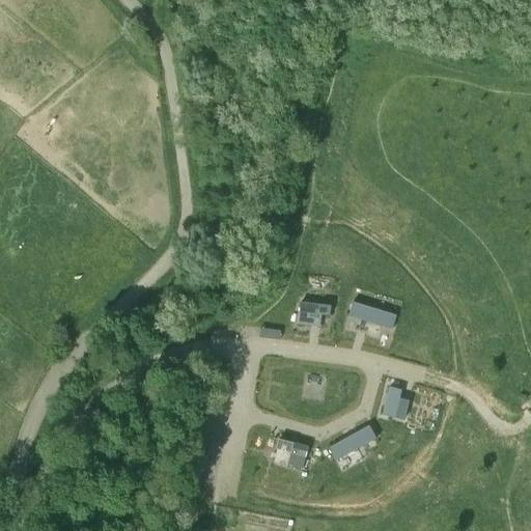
[(352,300),(347,315),(392,330),(397,313),(352,300)]
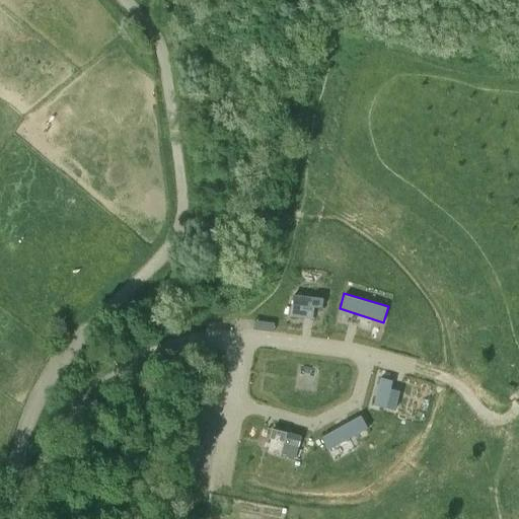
[(292,294),(289,316),(312,318),(314,307),(321,308),(322,297),(292,294)]
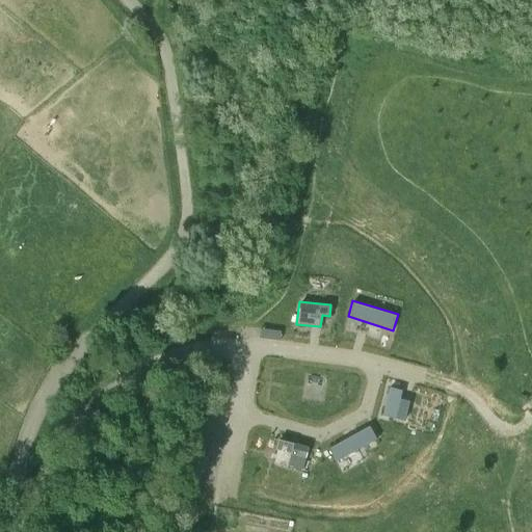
[(294,372),(290,401),(331,407),(336,378),(294,372)]
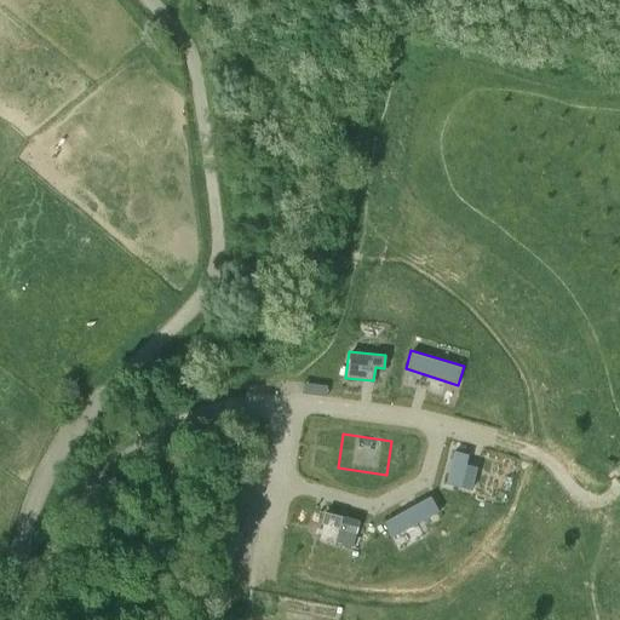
[(454,449),(446,484),(472,491),(478,465),(468,463),(470,453),(454,449)]
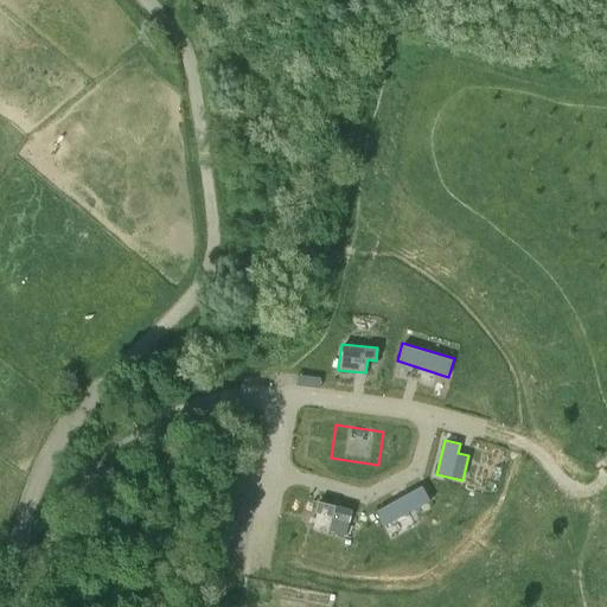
[(421,485),(375,510),(383,525),(429,500),(421,485)]
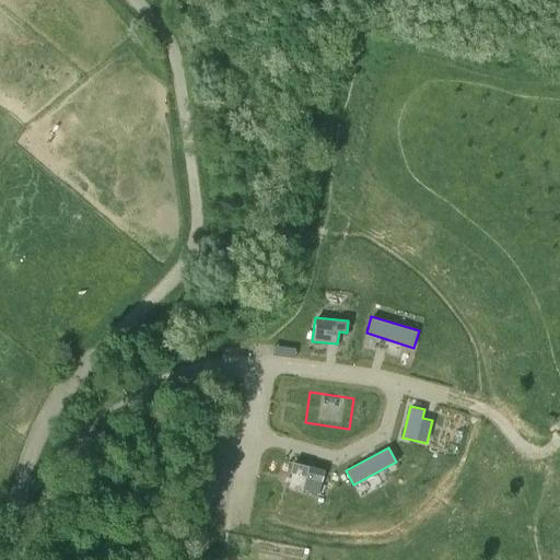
[(292,461),(289,471),(305,477),(301,491),(317,496),(325,469),(292,461)]
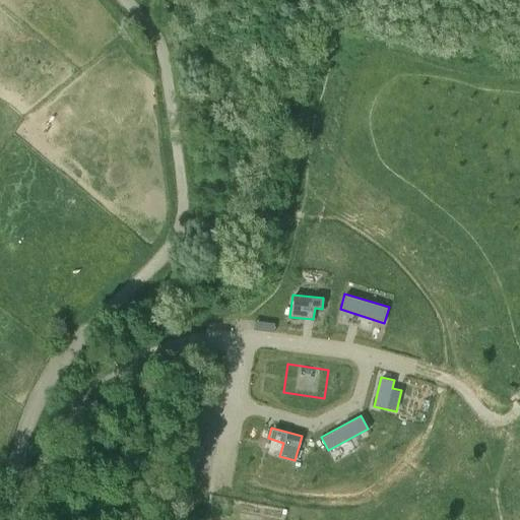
All buildings are outlined.
